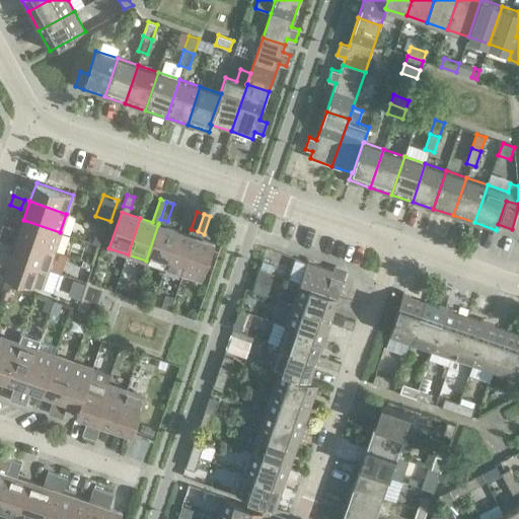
[(60,232),(23,220),(17,238),(54,250),(60,232)]
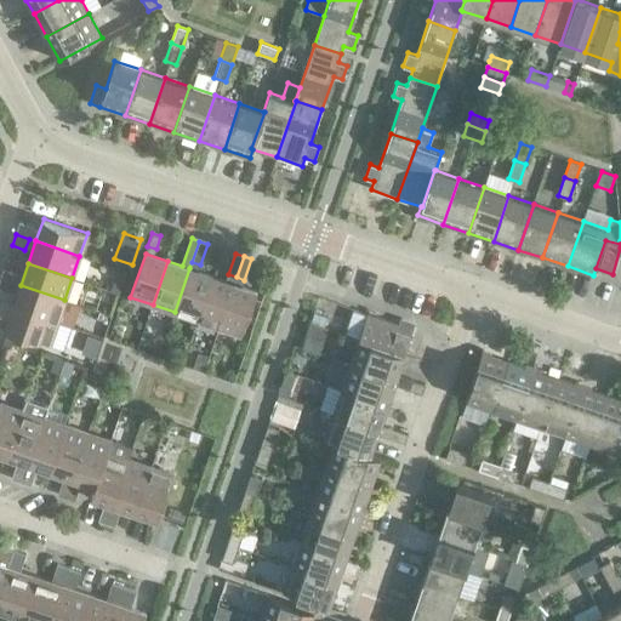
[(212,277),(189,268),(175,312),(197,319),(212,277)]
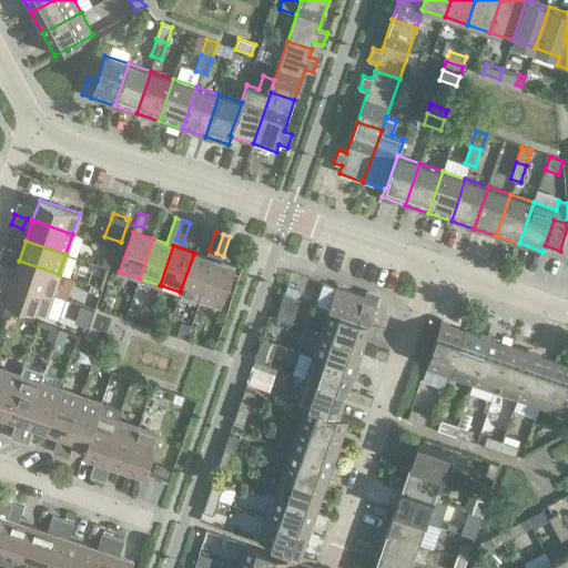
[(14,251),(3,247),(0,254),(12,259),(14,251)]
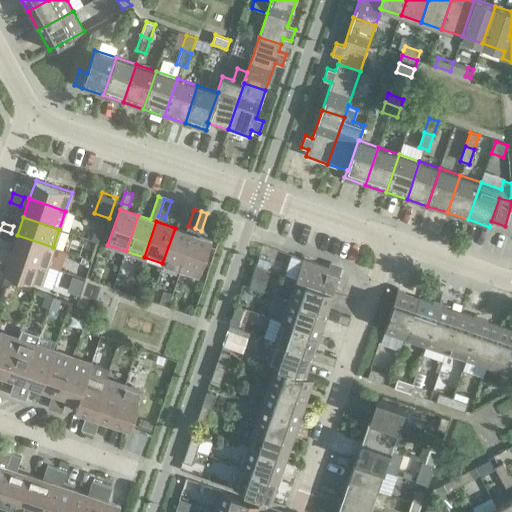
[(193,234),(175,228),(162,263),(180,270),(193,234)]
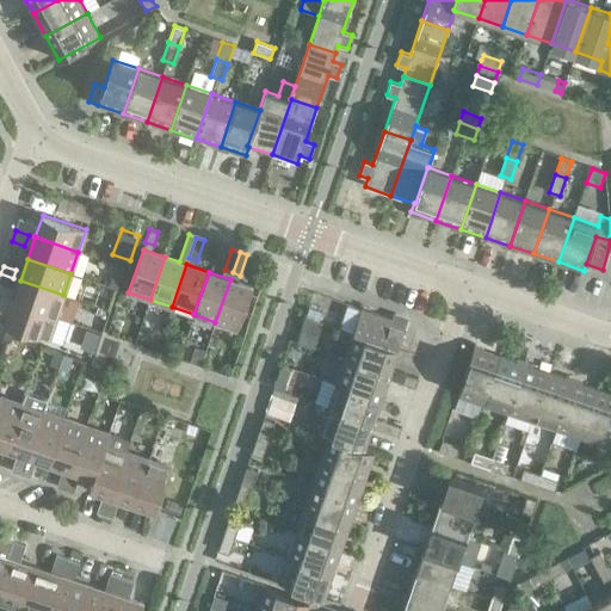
[(13,278),(0,273),(0,275),(0,282),(11,287),(13,278)]
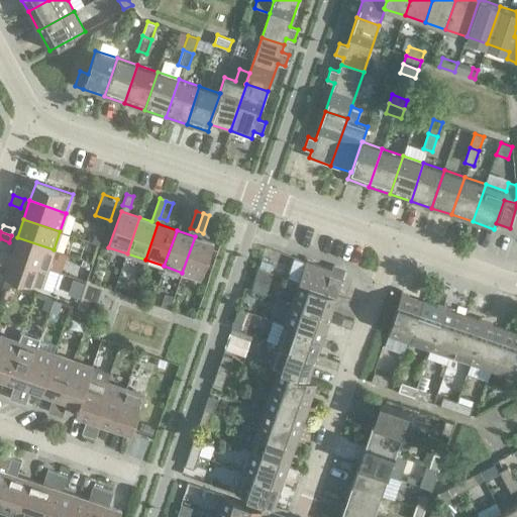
[(92,234),(89,240),(97,243),(99,237),(92,234)]
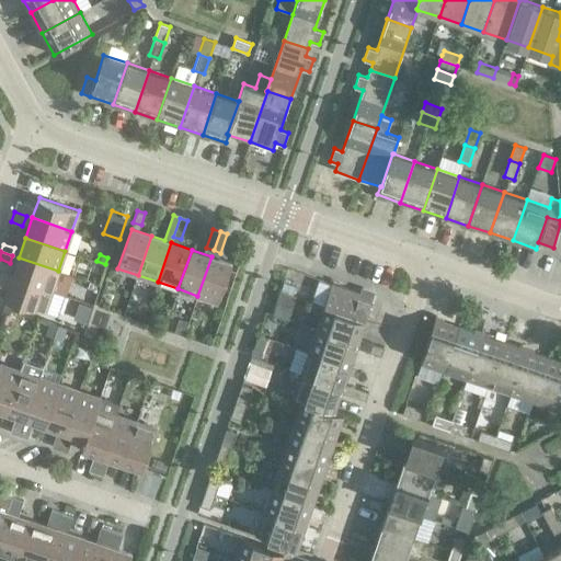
[(231,263),(212,256),(197,296),(218,302),(231,263)]
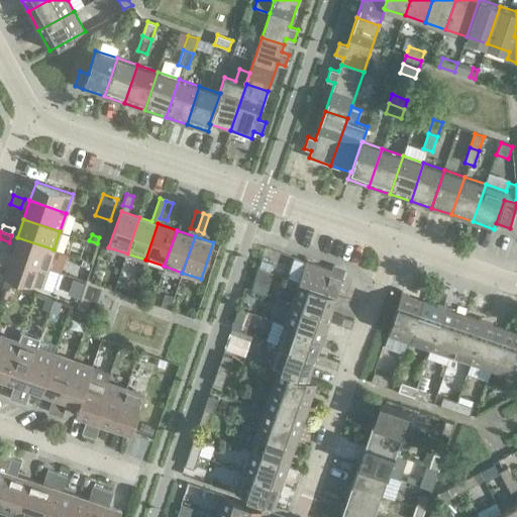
[(54,249),(17,237),(11,255),(47,268),(54,249)]
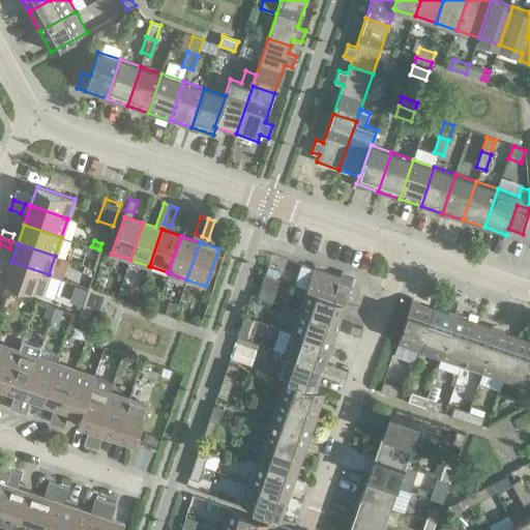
[(49,274),(11,262),(4,282),(42,294),(49,274)]
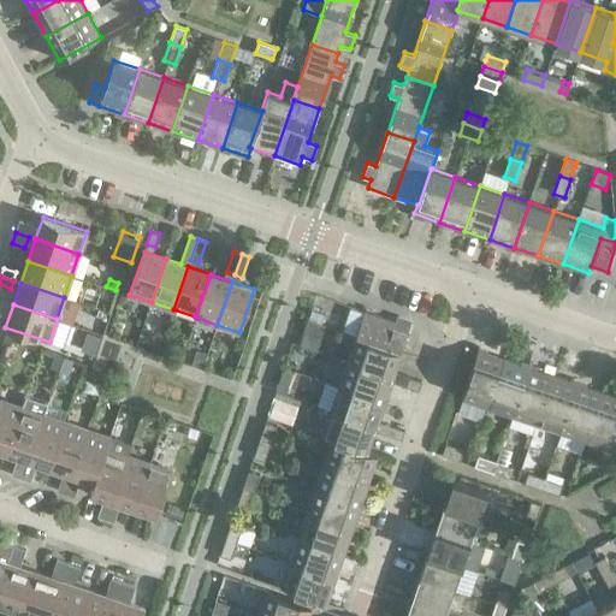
[(409,326),(365,311),(356,337),(401,351),(409,326)]
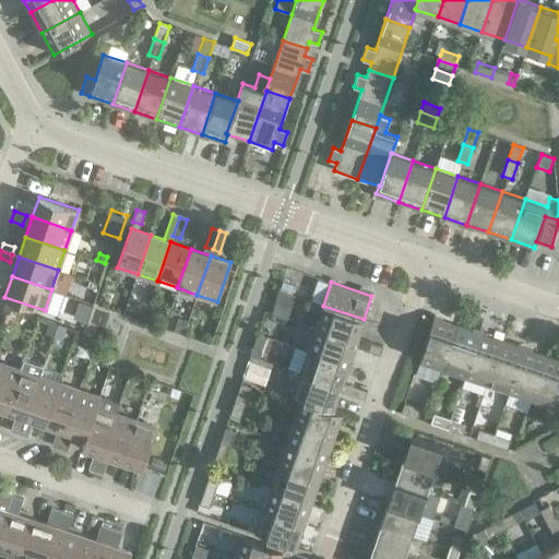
[(296,296),(280,290),(272,312),(288,319),(296,296)]
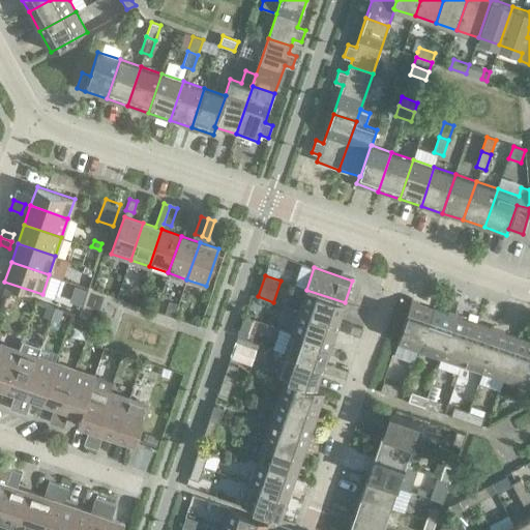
[(345,302),(306,290),(299,311),(337,324),(339,320),(345,302)]
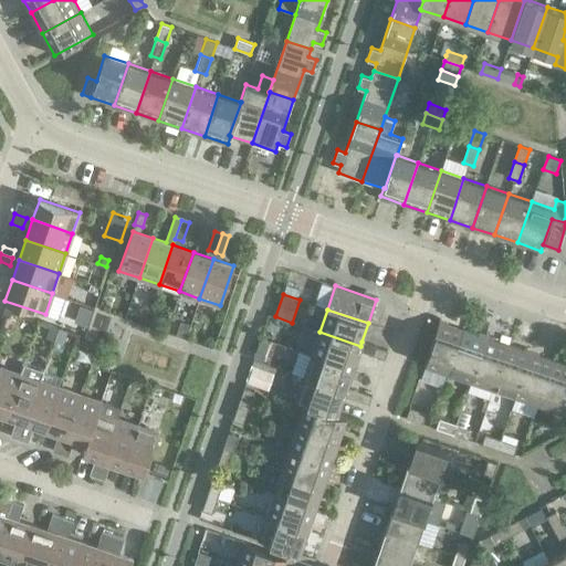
[(186,337),(190,324),(180,321),(175,334),(186,337)]
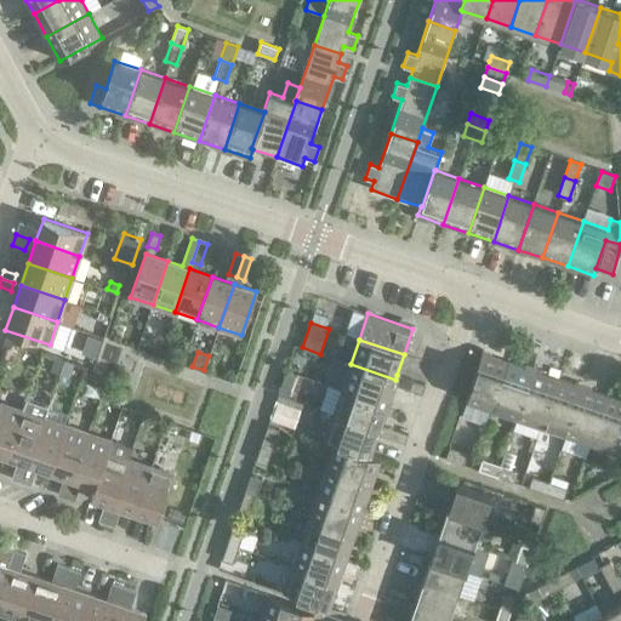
[(507,362),(482,353),(466,398),(493,406),(507,362)]
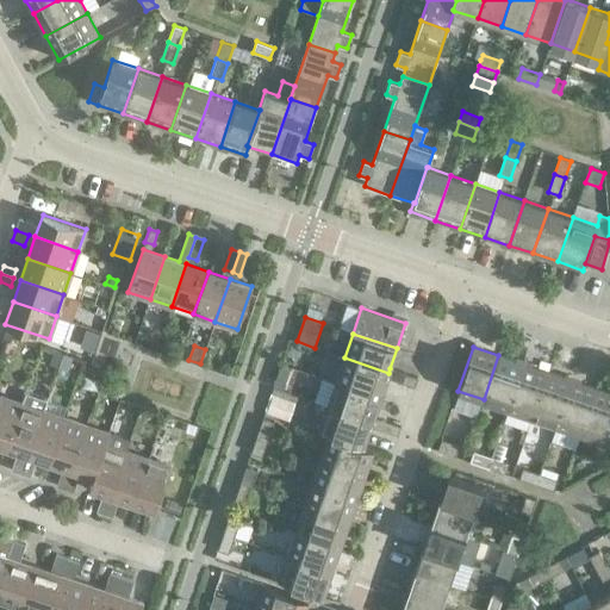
[(54,348),(49,361),(58,365),(63,352),(54,348)]
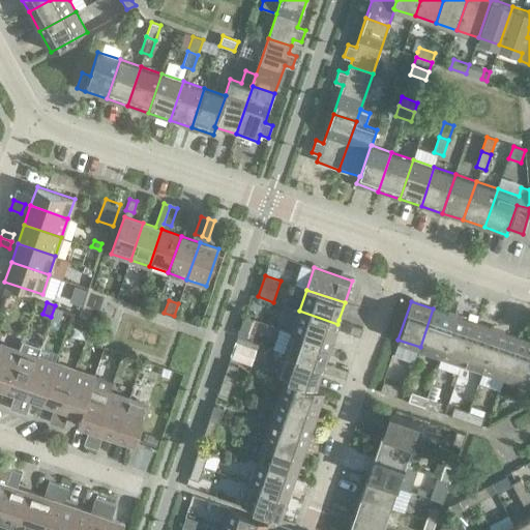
[(64,308),(55,305),(51,317),(60,320),(64,308)]
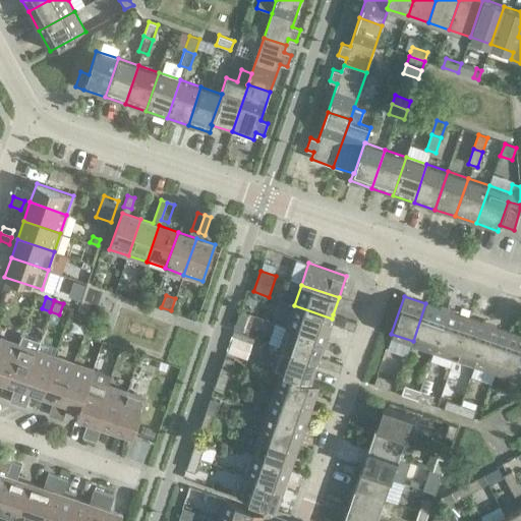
[(447,310),(425,303),(413,341),(433,349),(447,310)]
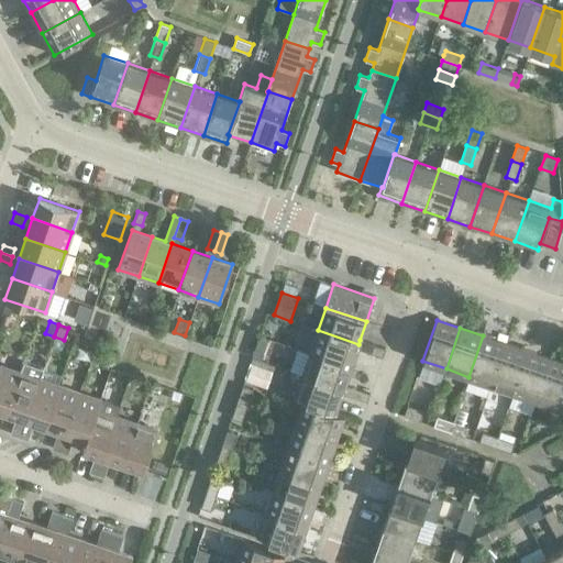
[(359,344),(318,330),(310,352),(351,366),(357,349),(370,352),(373,344),(360,340),(359,344)]
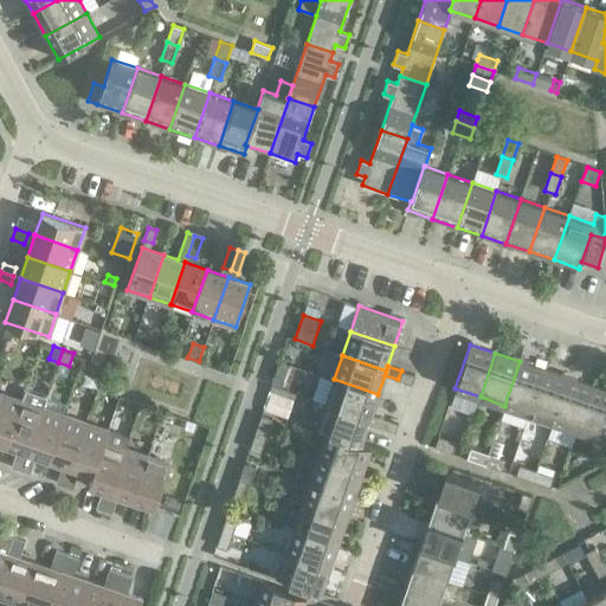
[(543,369),(520,361),(504,406),(528,413),(543,369)]
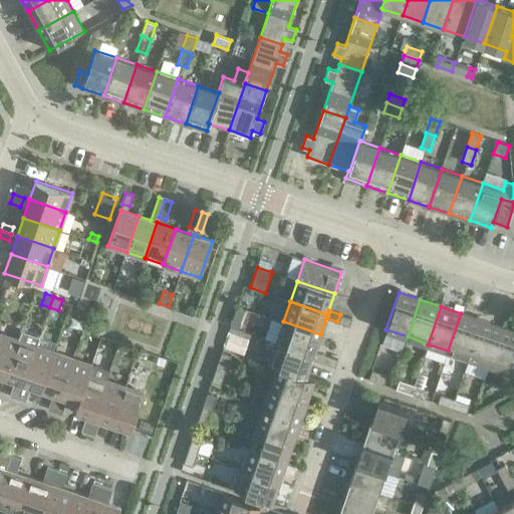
[(482,320),(461,313),(448,350),(469,357),(482,320)]
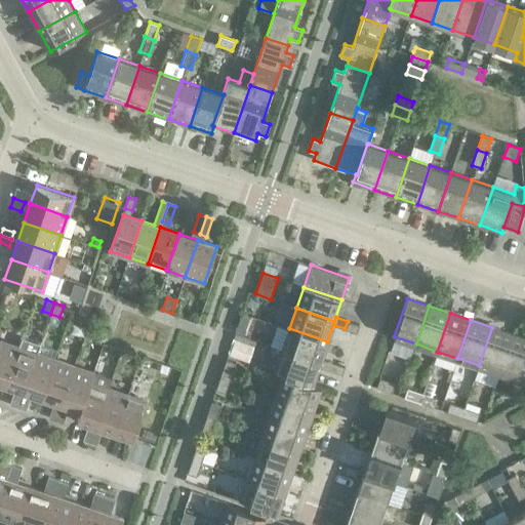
[(359,324),(348,321),(345,328),(356,332),(359,324)]
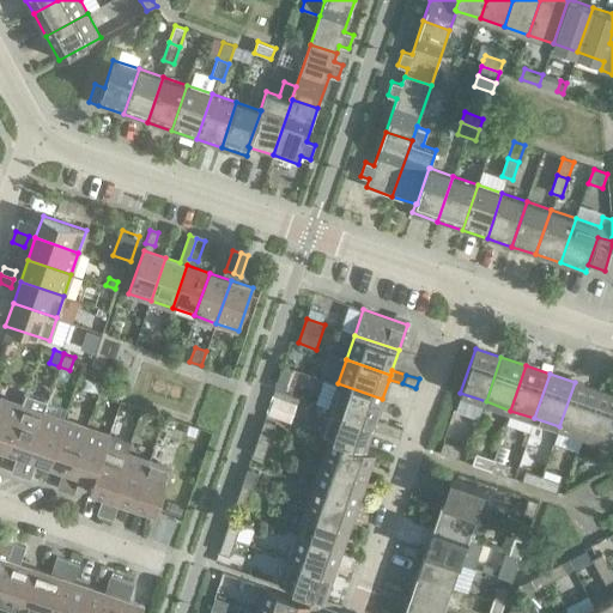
[(599,390),(575,382),(559,426),(583,435),(599,390)]
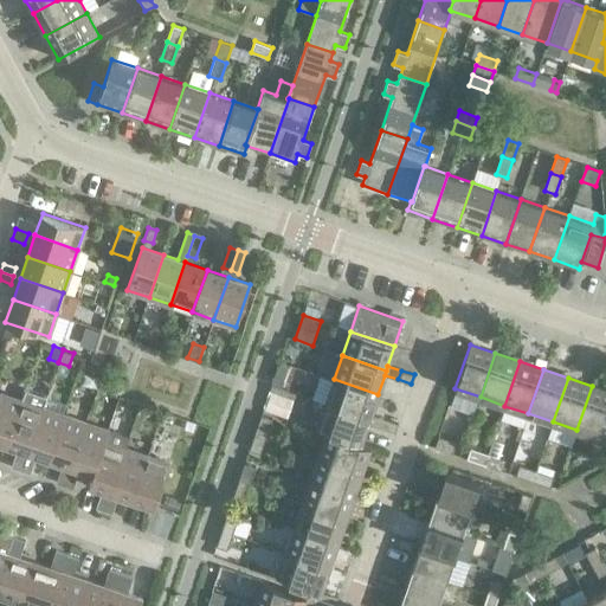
[(378,394),(334,379),(326,404),(369,419),(368,424),(381,429),(385,418),(372,413),(378,394)]
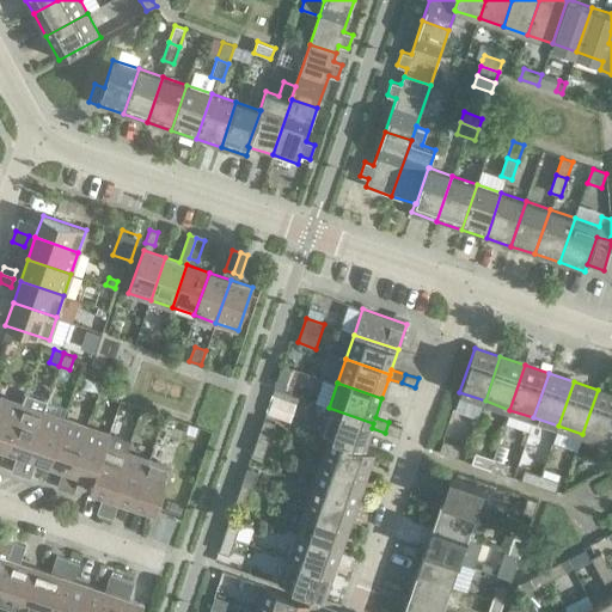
[(611,393),(598,390),(582,434),(611,444),(611,393)]
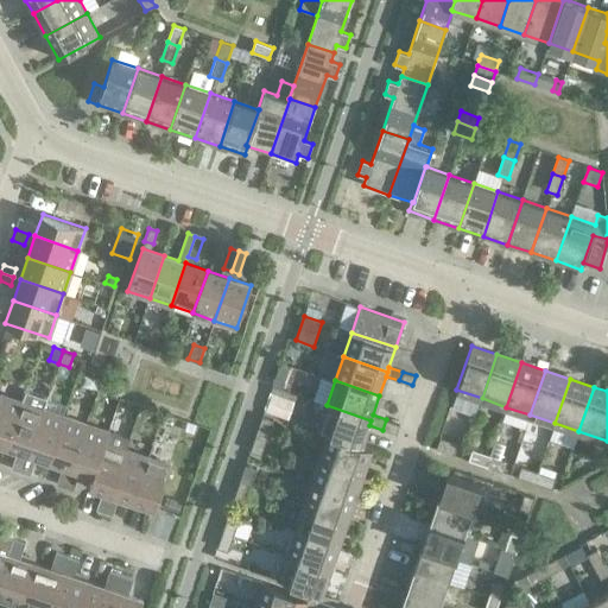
[(25,391),(21,403),(7,444),(20,449),(14,469),(21,472),(26,458),(29,453),(43,410),(46,398),(25,391)]
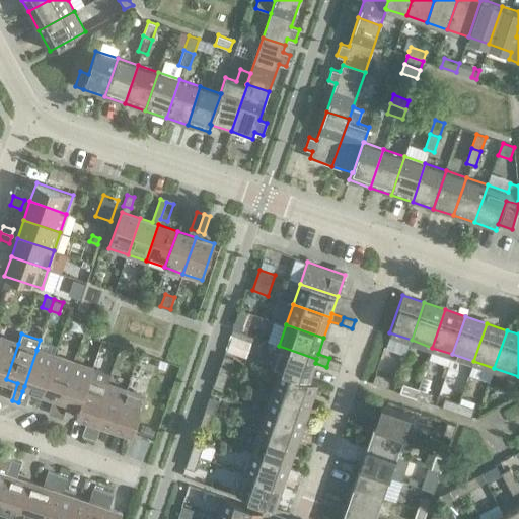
[(232,334),(226,351),(245,357),(250,341),(232,334)]
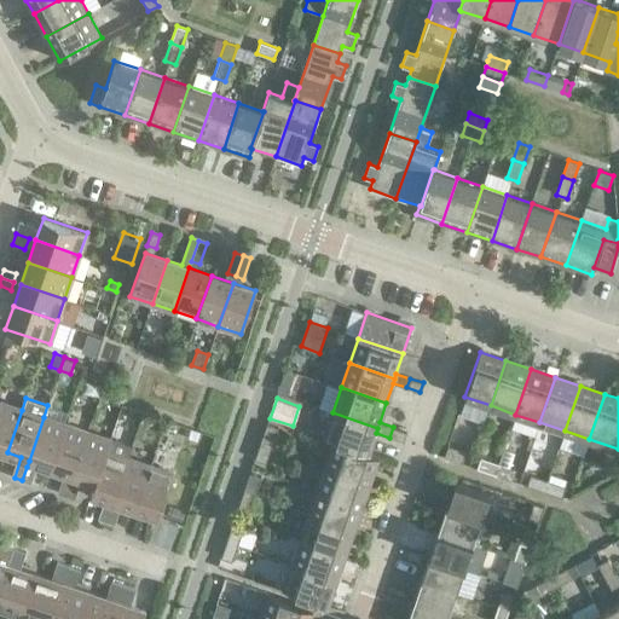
[(0,401),(0,450),(7,452),(22,410),(0,401)]
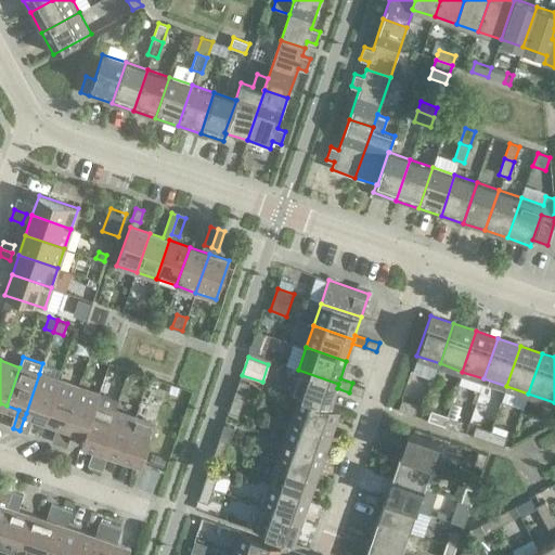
[(338,384),(298,370),(289,392),(298,396),(299,395),(331,405),(331,404),(337,388),(338,384)]
